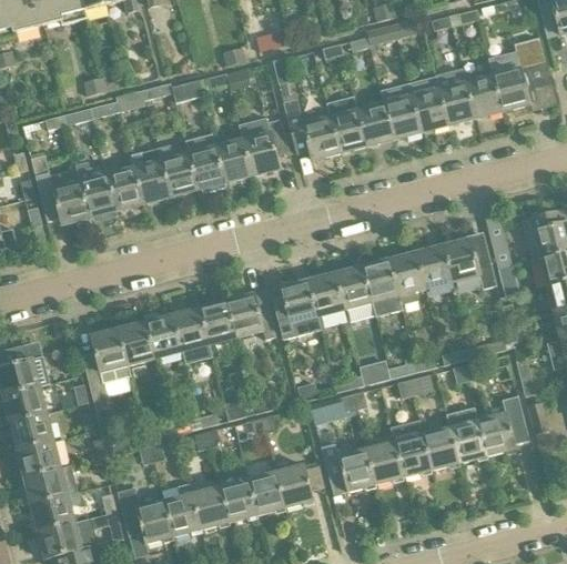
[(0,38),(16,34),(14,30),(59,19),(60,23),(87,17),(84,8),(81,0),(0,0),(0,38)]
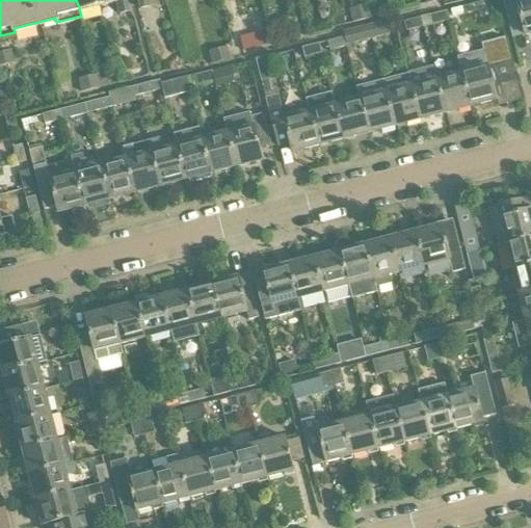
[(100,0),(101,2),(108,0),(116,0),(118,10),(127,8),(125,0),(100,0)]
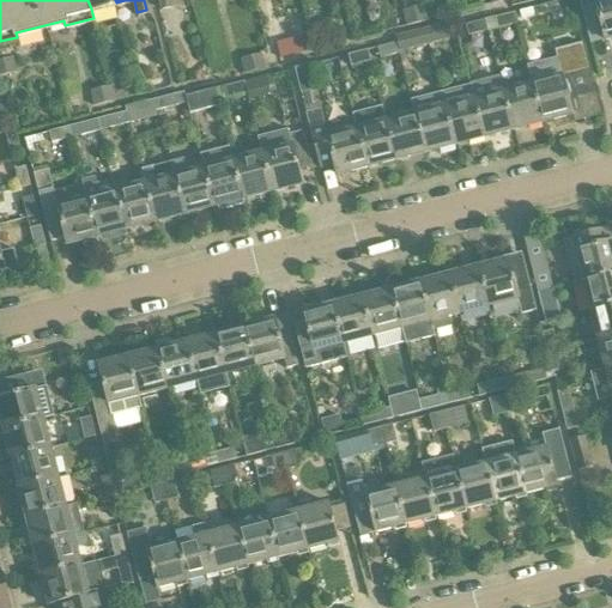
[(577,0),(582,12),(586,26),(588,36),(601,32),(603,37),(611,34),(611,0),(577,0)]
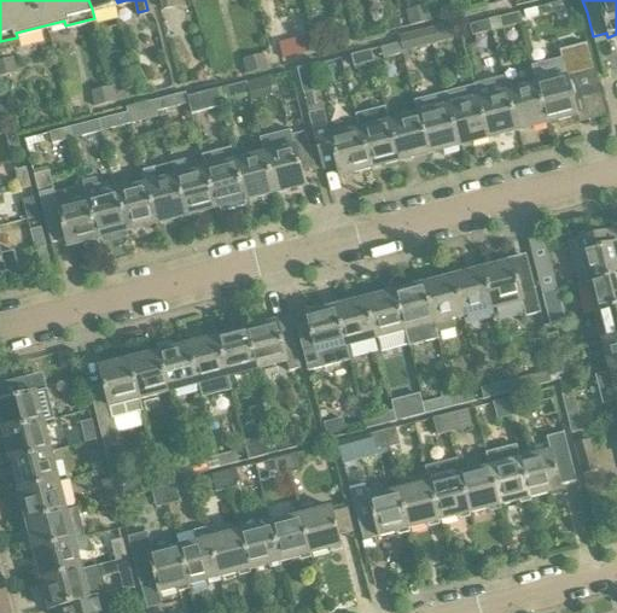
[(409,22),(429,17),(425,1),(405,6),(409,22)]
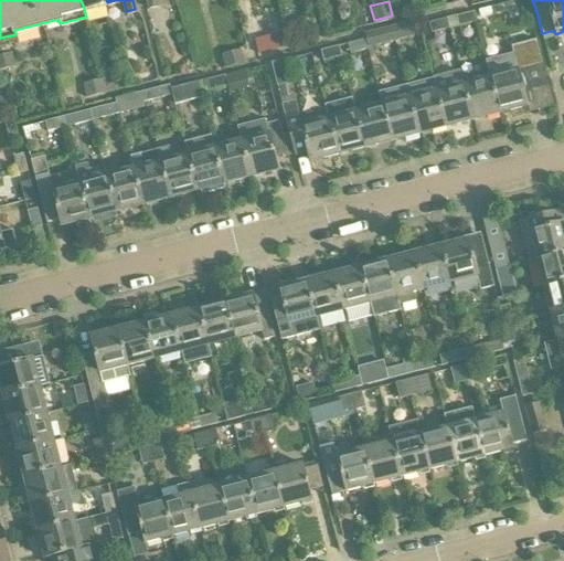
[(456,12),(458,22),(467,20),(476,18),(472,8),(465,10),(456,12)]
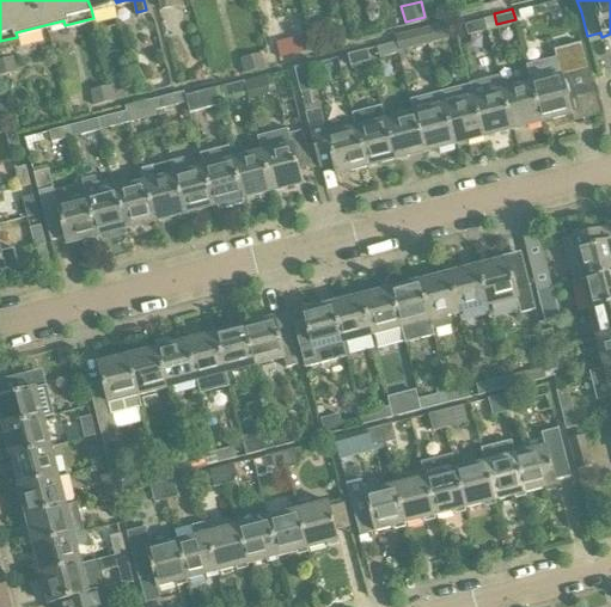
[(397,23),(395,16),(380,19),(383,26),(397,23)]
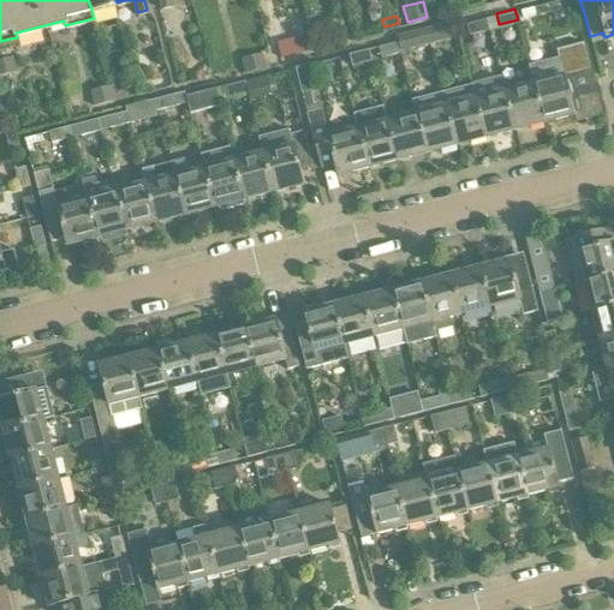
[(486,16),(466,21),(469,33),(489,27),(486,16)]
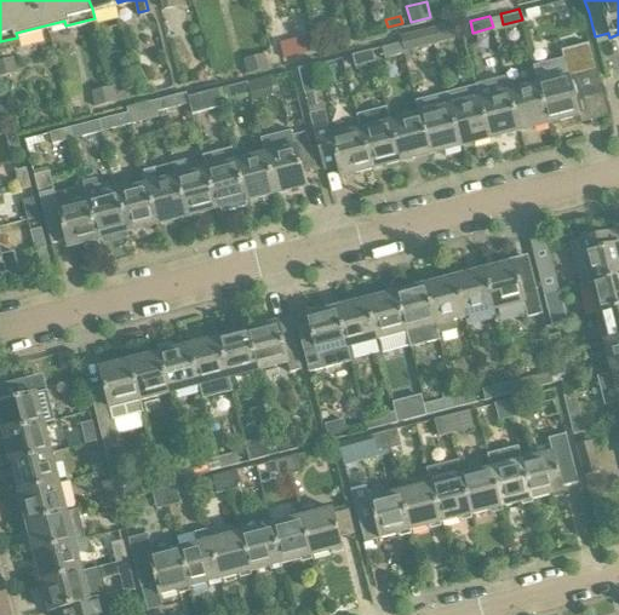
[(443,23),(429,27),(431,38),(447,34),(443,23)]
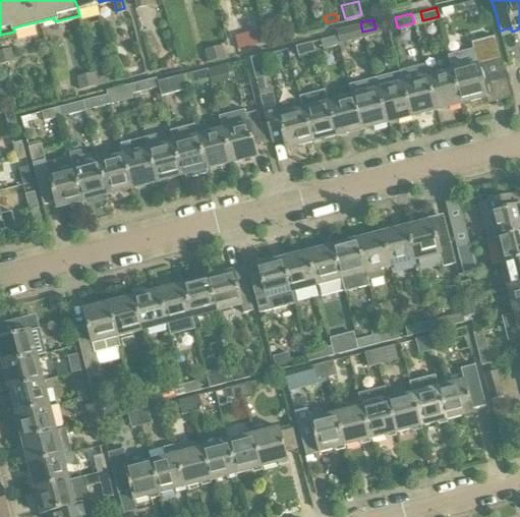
[(362,32),(360,22),(344,27),(346,37),(362,32)]
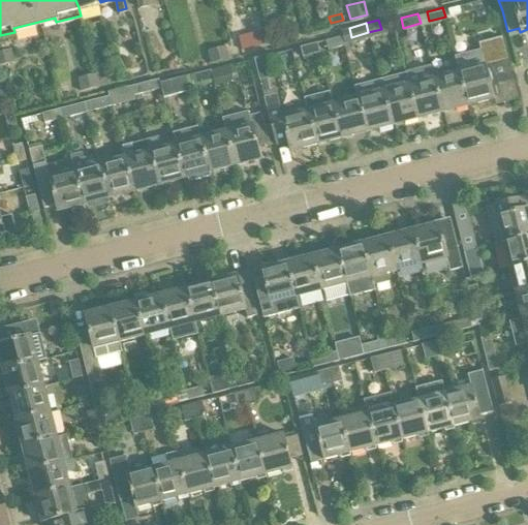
[(266,30),(255,33),(257,43),(269,40),(266,30)]
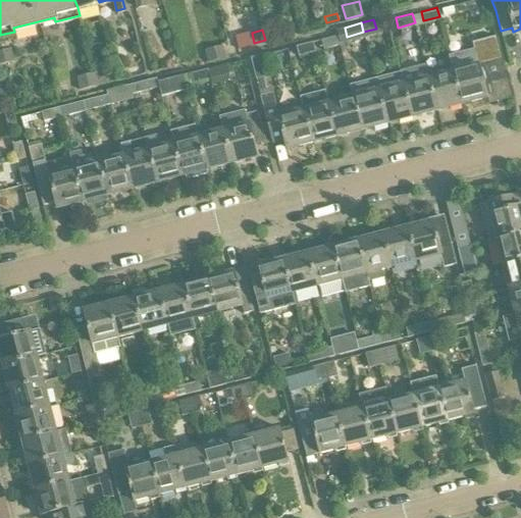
[(323,47),(339,43),(336,33),(320,37),(323,47)]
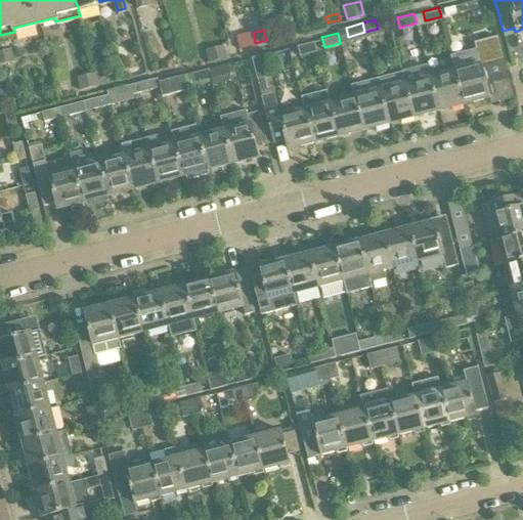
[(476,46),(450,53),(454,69),(463,102),(488,95),(485,82),(507,76),(496,34),(474,40),(476,46)]
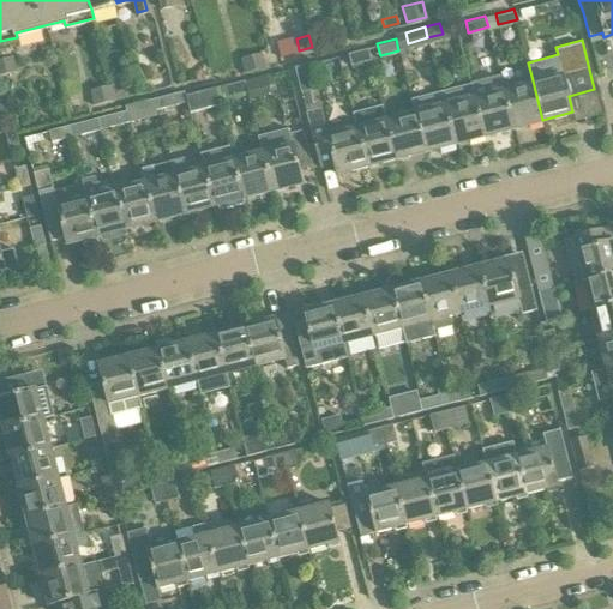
[(367,47),(348,52),(350,62),(370,58),(367,47)]
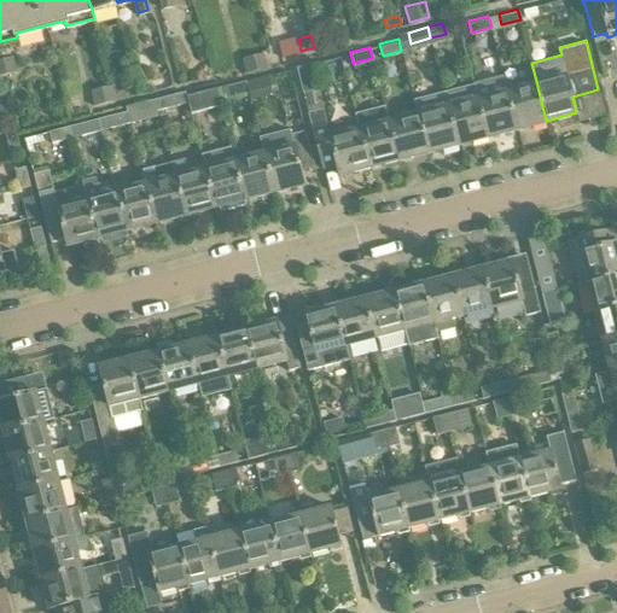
[(245,70),(266,65),(261,50),(242,56),(245,70)]
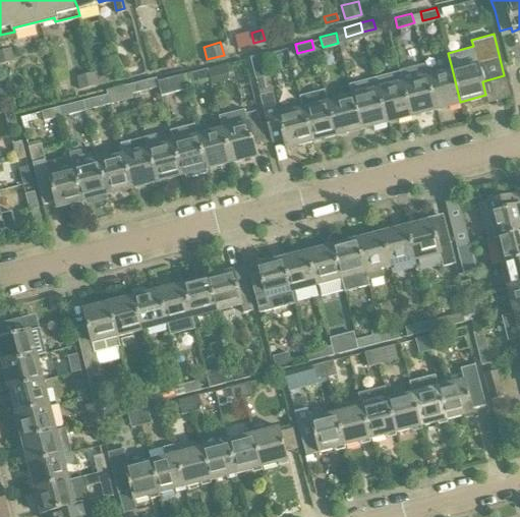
[(0,61),(13,58),(9,45),(0,47),(0,61)]
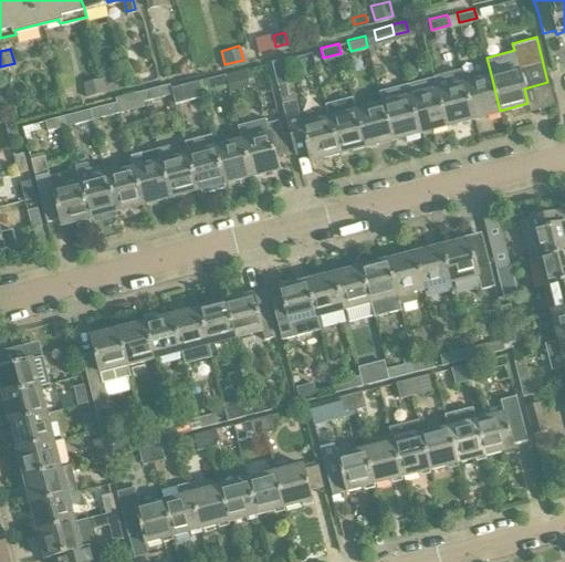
[(284,58),(272,61),(276,84),(290,81),(284,58)]
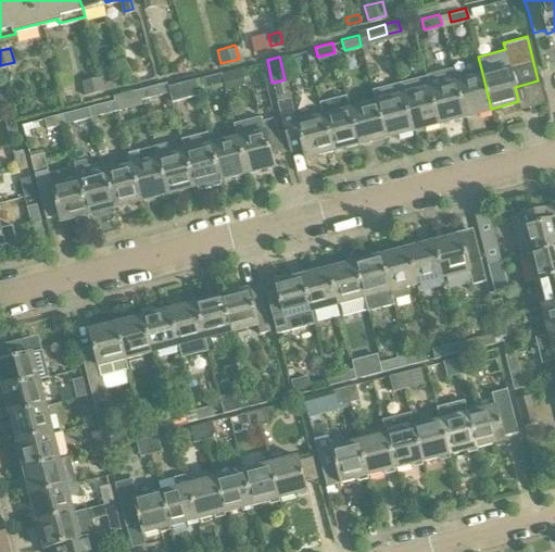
[(453,66),(425,73),(426,74),(429,86),(438,122),(465,115),(456,79),(453,66)]
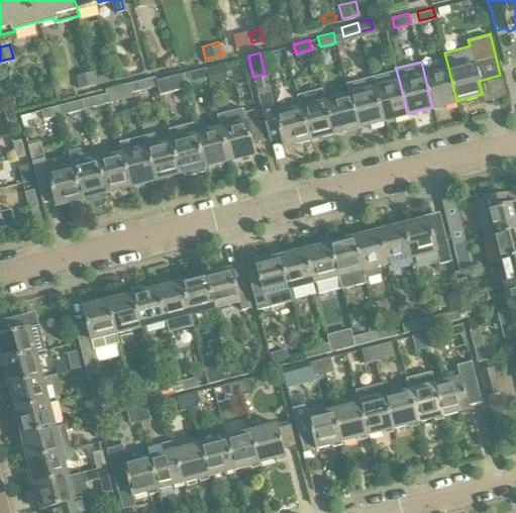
[(206,78),(203,67),(188,71),(191,82),(206,78)]
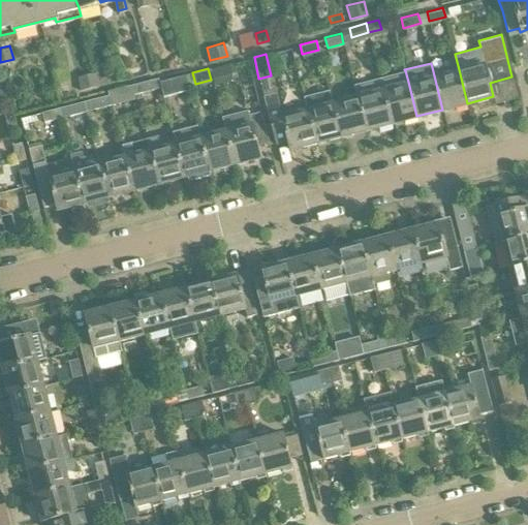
[(459,69),(434,75),(442,110),(467,103),(459,69)]
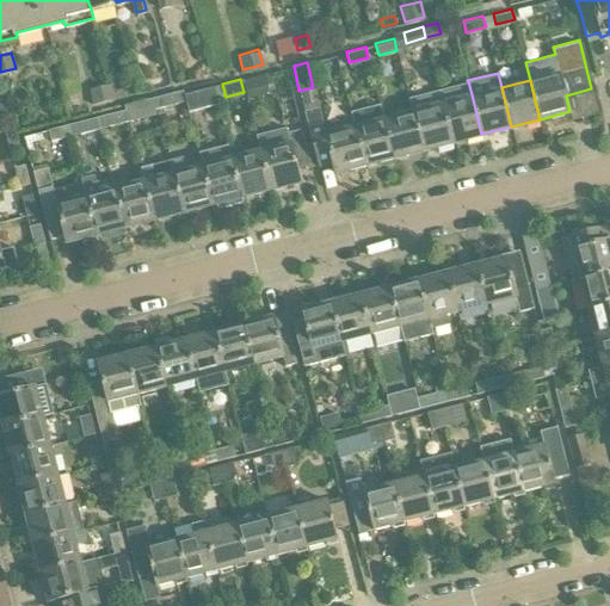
[(472,94),(468,81),(438,88),(451,141),(481,134),(472,94)]
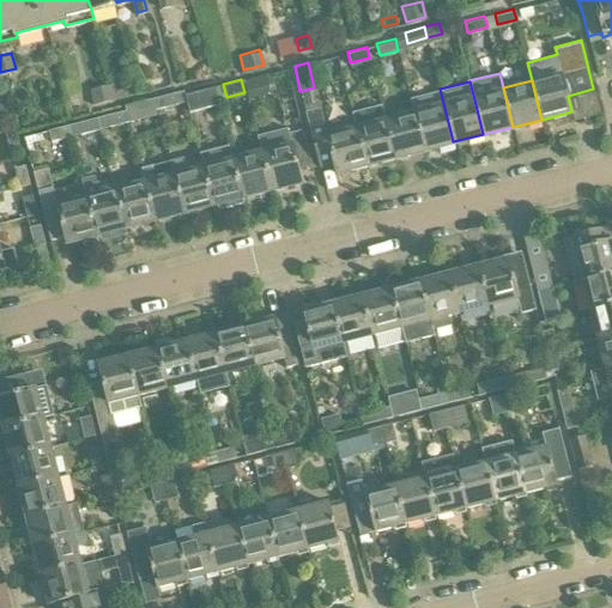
[(110,83),(89,87),(92,102),(114,97),(110,83)]
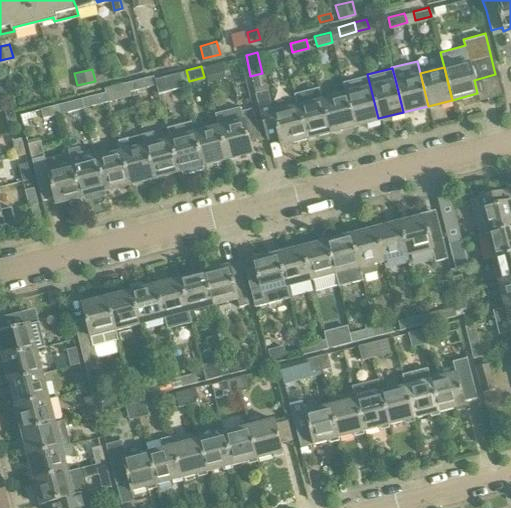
[(182,84),(178,71),(154,78),(157,91),(182,84)]
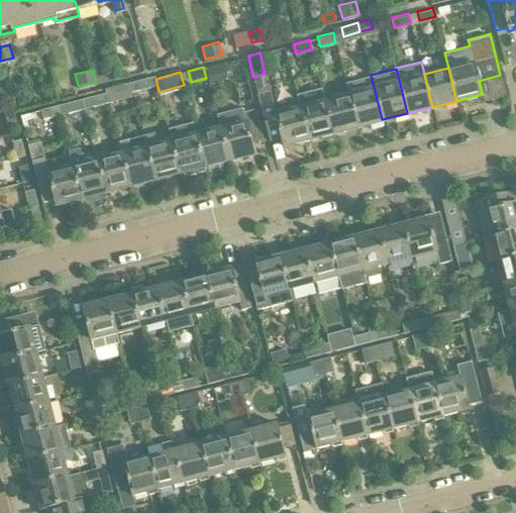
[(155,75),(129,81),(132,91),(157,84),(155,75)]
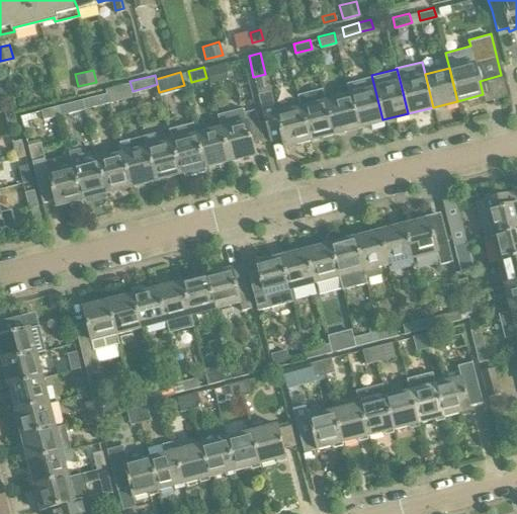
[(382,119),(371,75),(346,82),(349,93),(358,126),(382,119)]
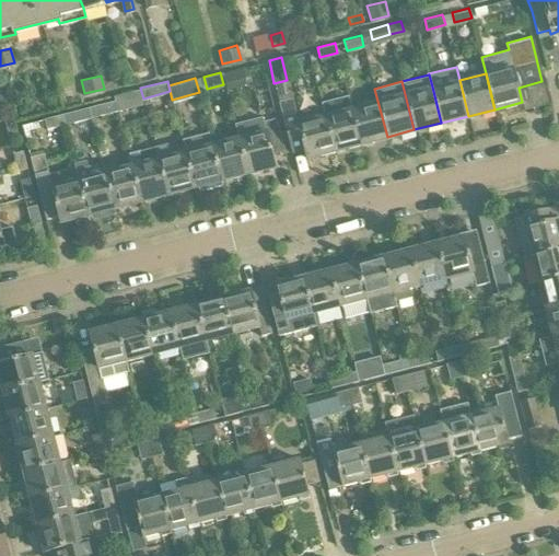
[(0,103),(1,106),(11,103),(7,85),(0,87),(0,103)]
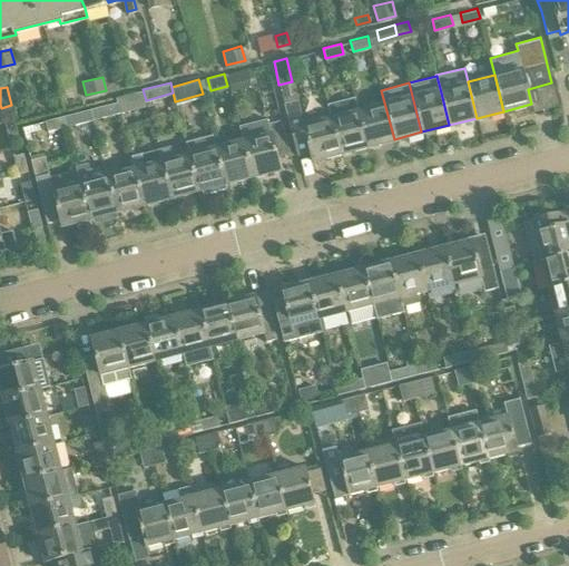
[(146,100),(143,89),(115,96),(116,101),(117,101),(119,110),(128,108),(128,105),(146,100)]
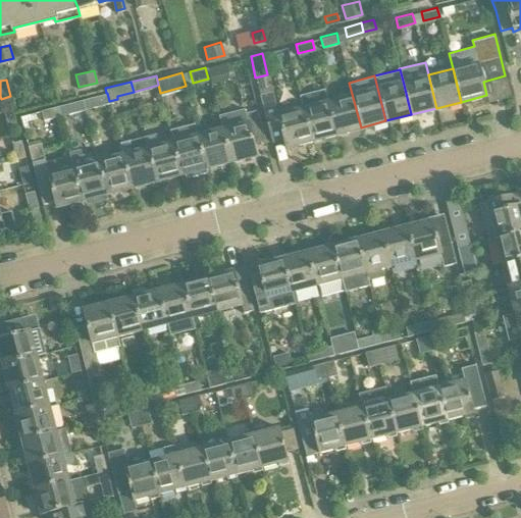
[(327,100),(328,100),(325,88),(299,94),(300,97),(301,97),(311,140),(335,134),(327,100)]
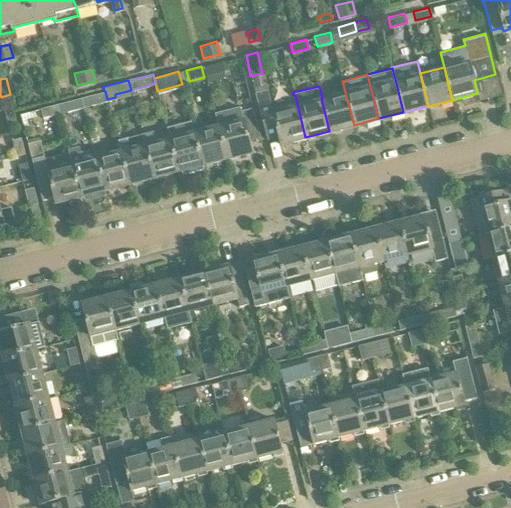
[(295,95),(294,95),(270,101),(267,87),(254,91),(265,134),(277,131),(280,144),(305,137),(295,95)]
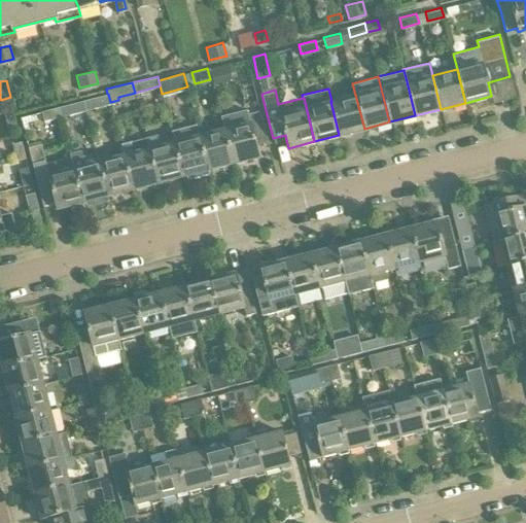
[(108,94),(107,94),(83,100),(85,108),(110,102),(108,94)]
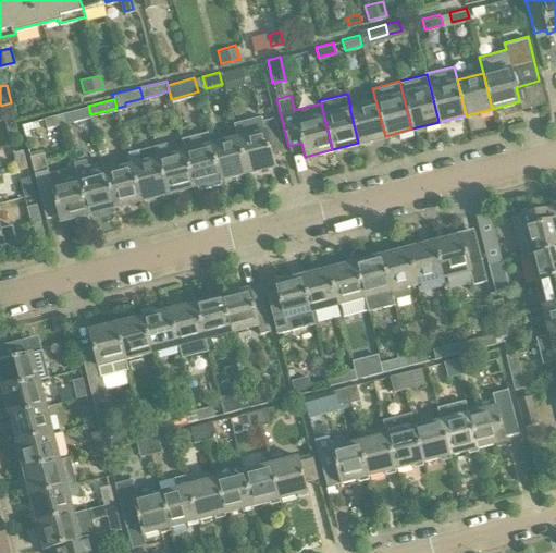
[(375,100),(350,107),(349,107),(358,143),(385,136),(375,100)]
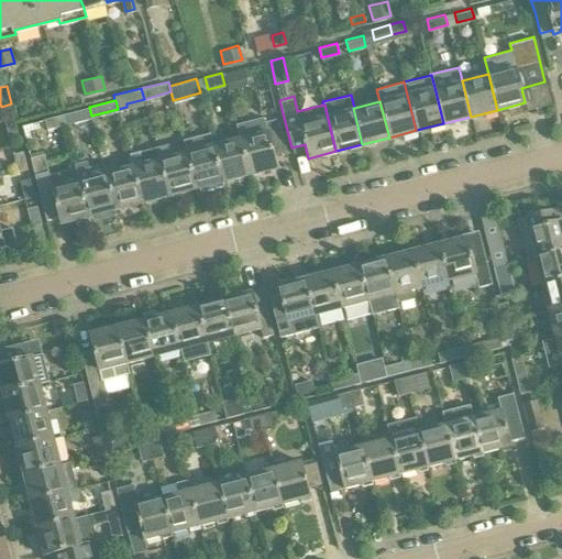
[(89,107),(62,113),(64,123),(91,116),(89,107)]
